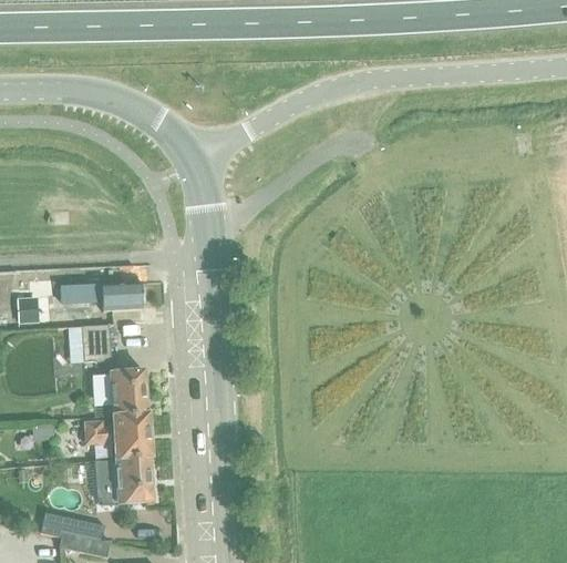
[(142,280),(59,285),(60,303),(103,300),(104,310),(144,308),(142,280)]
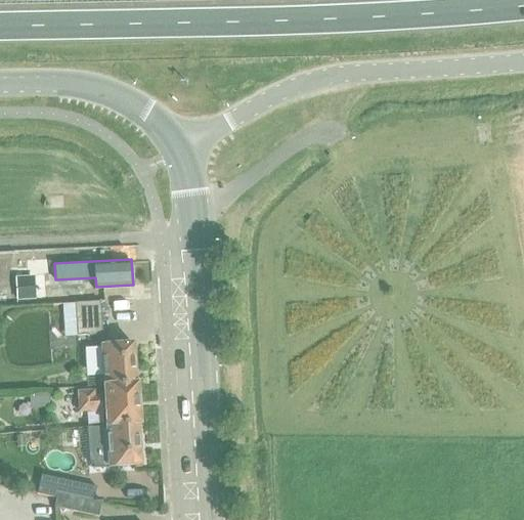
[(34,272),(14,273),(15,297),(35,296),(34,272)]
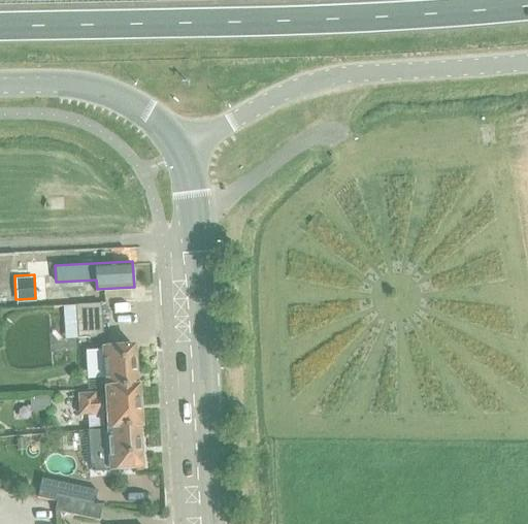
[(78,335),(103,334),(101,301),(76,303),(78,335)]
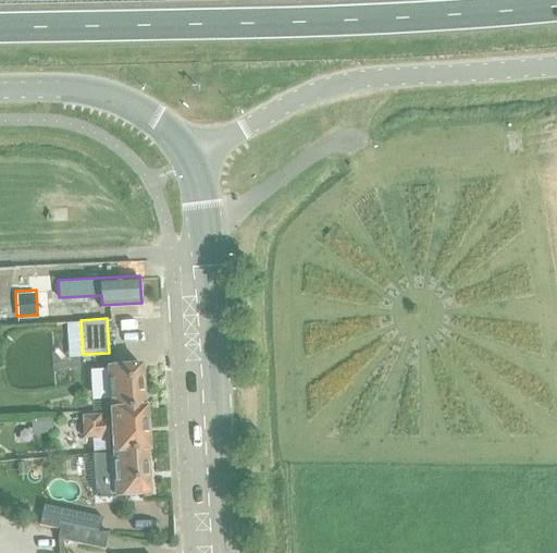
[(141,364),(109,366),(111,408),(115,408),(145,406),(141,364)]
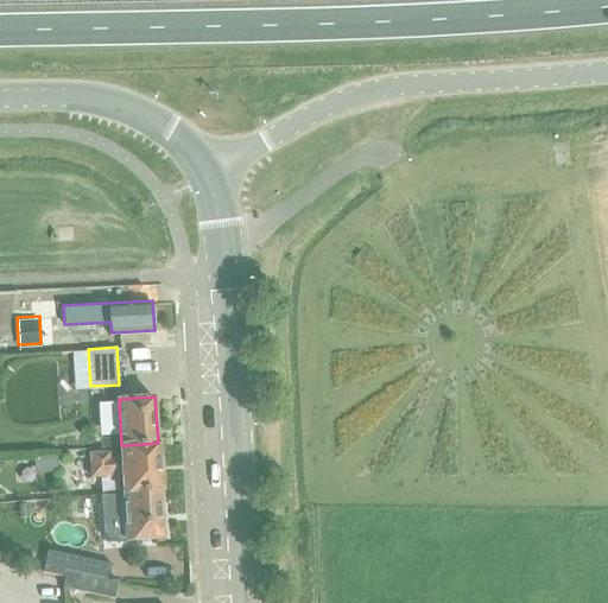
[(109,450),(90,451),(93,475),(122,473),(124,492),(160,489),(163,489),(160,443),(158,443),(126,445),(121,445),(121,456),(111,457),(109,450)]
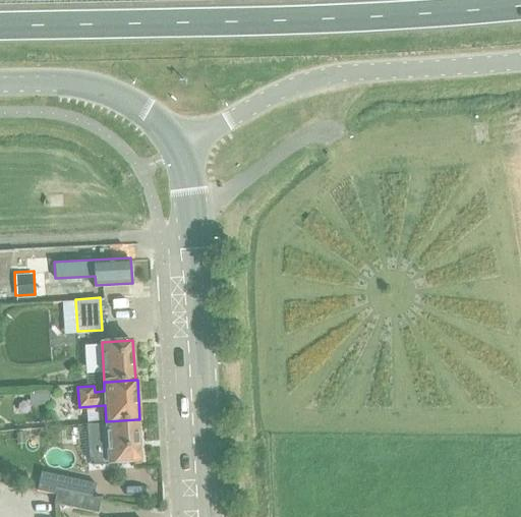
[(106,421),(88,422),(90,456),(94,456),(94,462),(108,461),(139,459),(137,419),(106,421)]
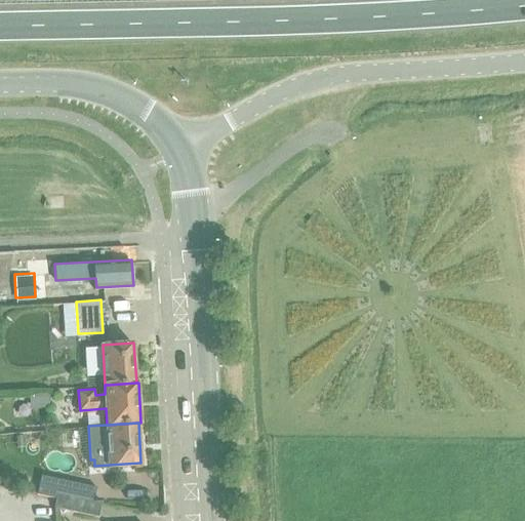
[(39,487),(38,492),(57,496),(58,491),(93,498),(95,485),(41,474),(39,487)]
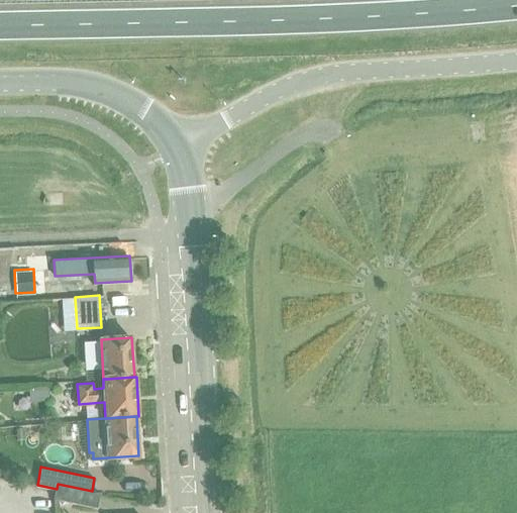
[(96,507),(99,493),(92,491),(58,484),(57,489),(54,499),(96,507)]
